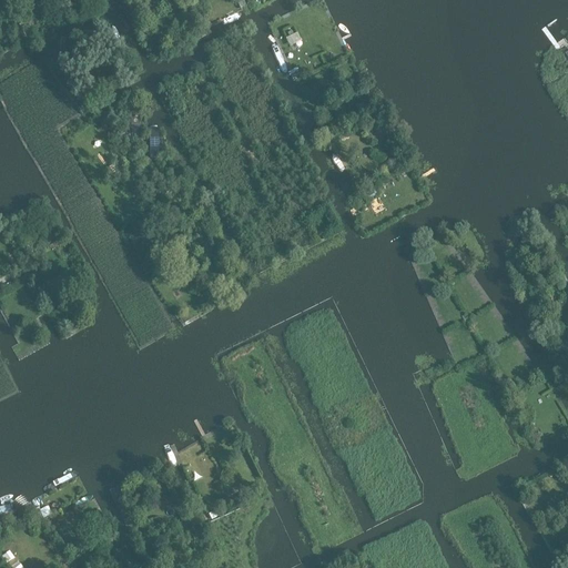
[(290,48),(301,42),(297,33),(294,36),(292,31),(287,33),(290,38),(285,39),(290,48)]
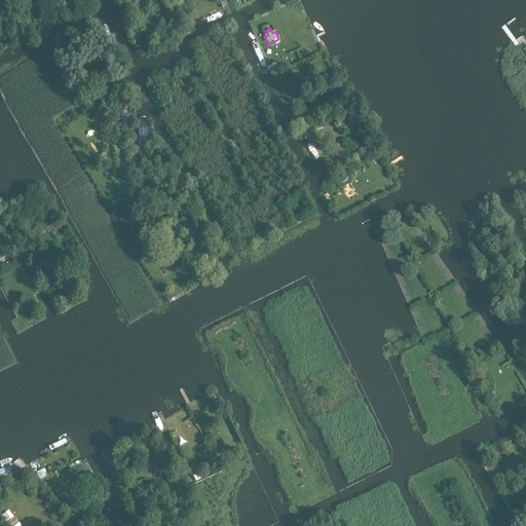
[(47,63),(65,55),(62,47),(44,53),(47,63)]
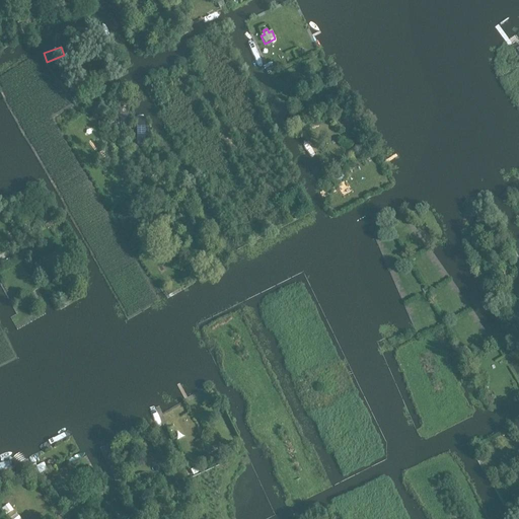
[(320,104),(311,109),(314,116),(323,110),(320,104)]
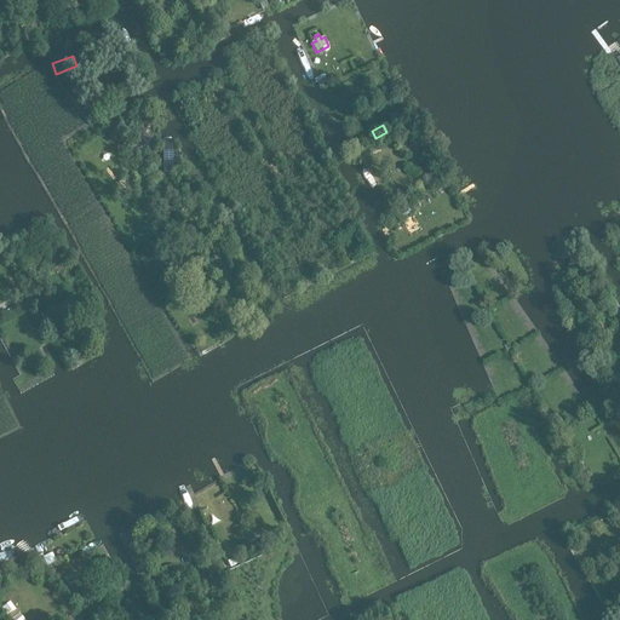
[(173,173),(173,142),(162,142),(164,173),(173,173)]
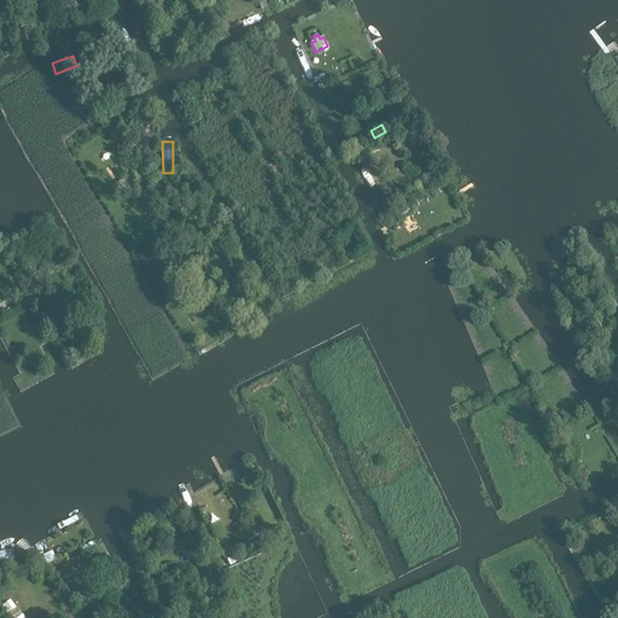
[(400,219),(410,213),(408,208),(397,214),(400,219)]
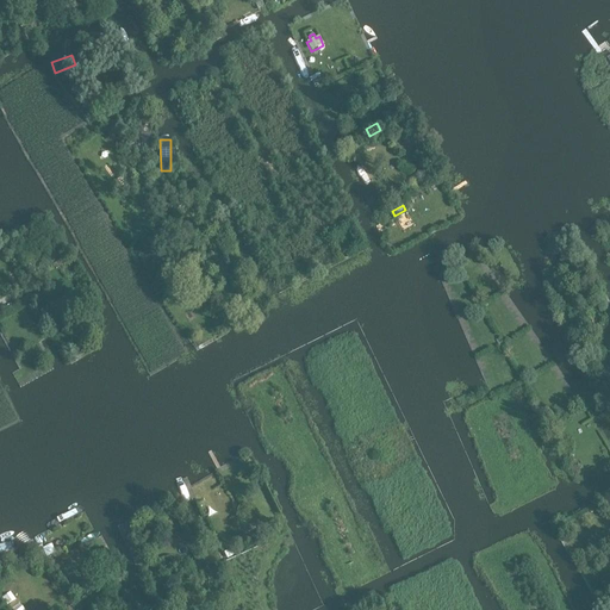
[(58,261),(53,265),(56,271),(62,266),(58,261)]
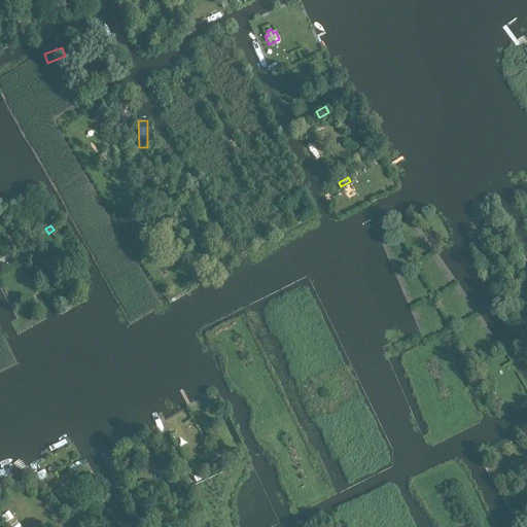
[(55,473),(50,467),(43,470),(47,478),(55,473)]
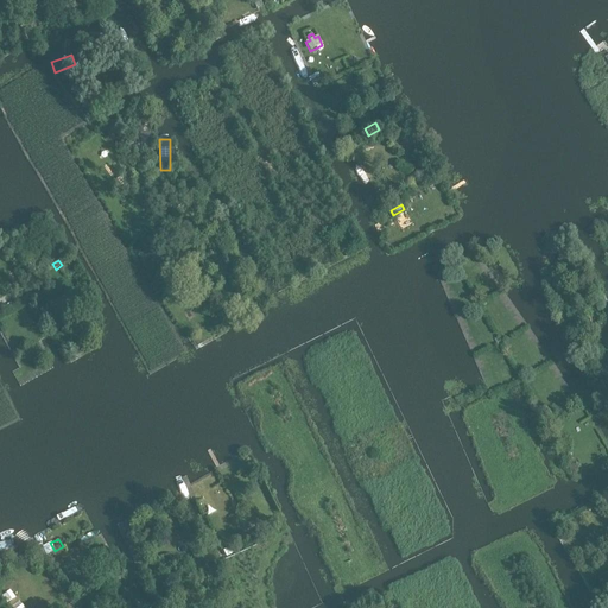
[(48,557),(42,544),(37,545),(43,559),(48,557)]
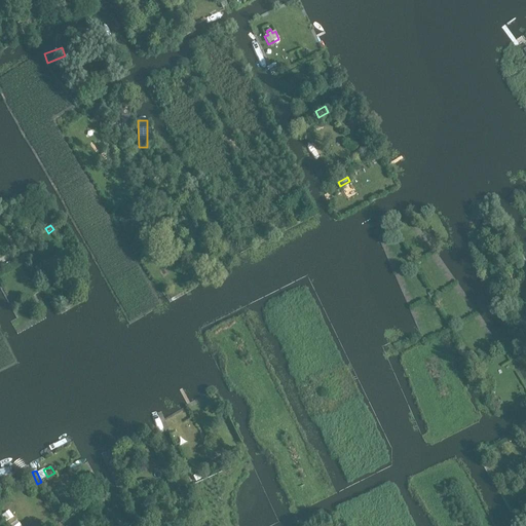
[(199,474),(193,477),(196,483),(202,480),(199,474)]
